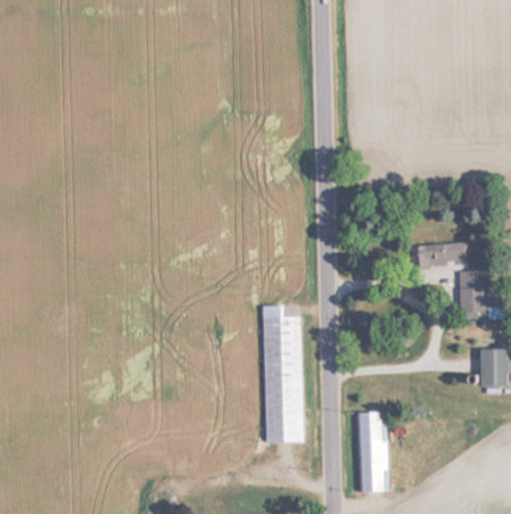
[(415,265),(468,264),(468,244),(415,245),(415,265)]
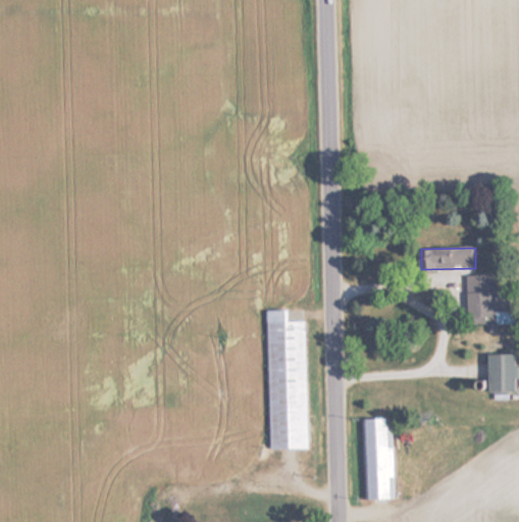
[(510,323),(509,274),(467,275),(468,323),(510,323)]
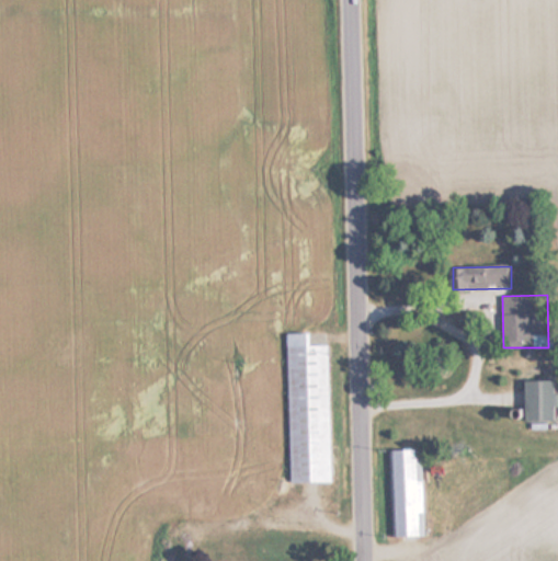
[(291,483),(300,483),(300,499),(325,497),(325,483),(332,483),(330,345),(308,345),(308,334),(288,334),(291,483)]
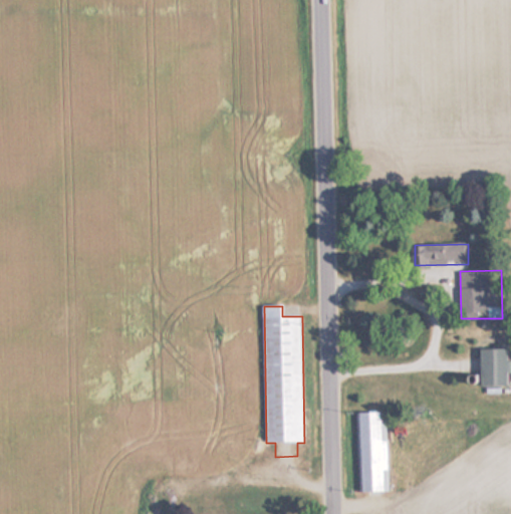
[(507,386),(507,371),(510,371),(510,361),(507,361),(507,349),(479,349),(479,386),(507,386)]
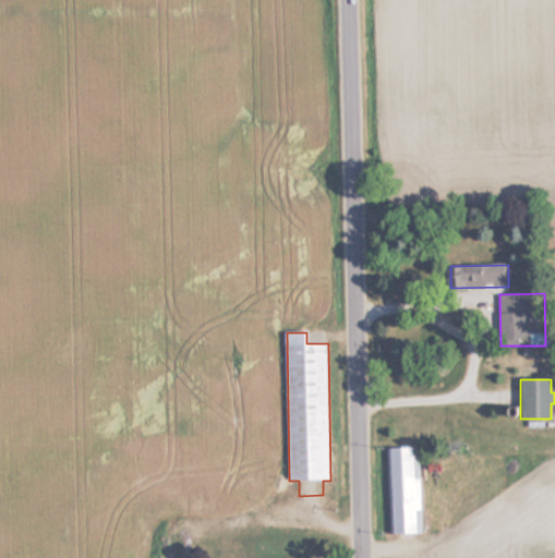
[(391,535),(421,535),(421,447),(390,447),(391,535)]
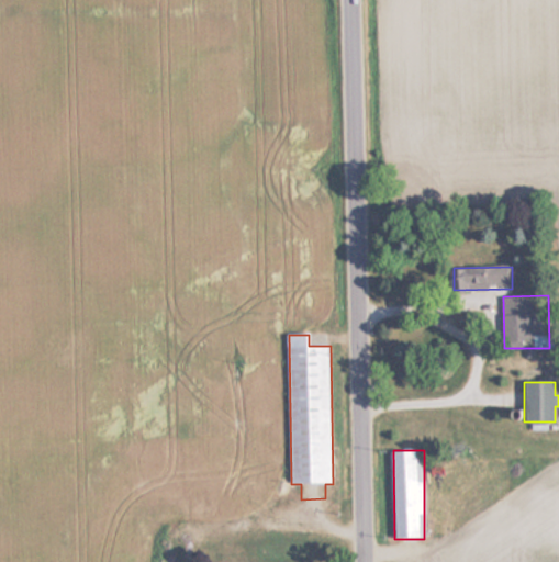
All buildings are outlined.
